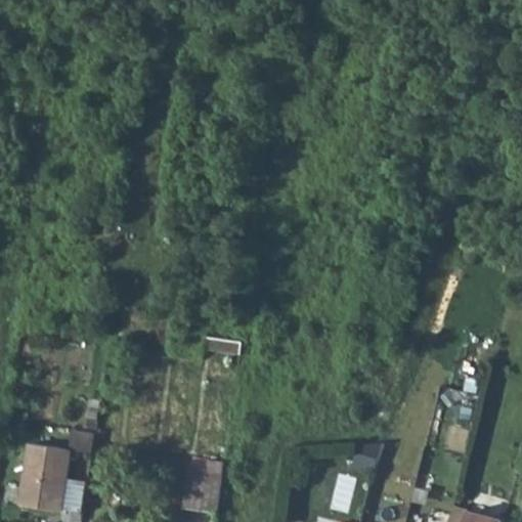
[(203,347),(240,353),(242,341),(205,336),(203,347)]
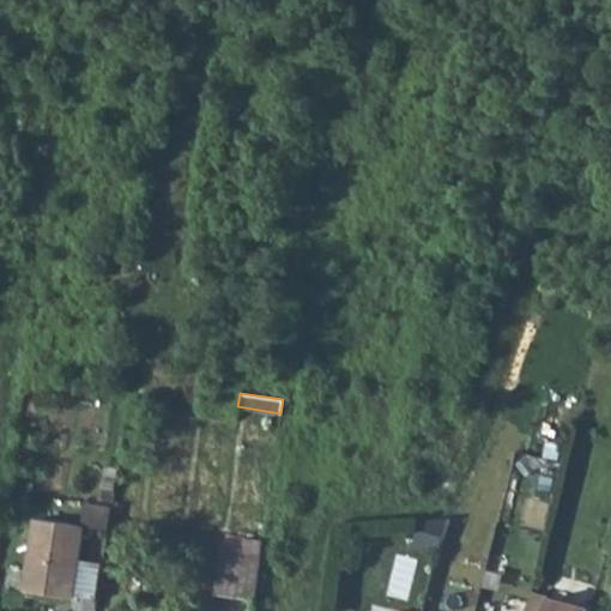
[(36,518),(25,592),(76,598),(86,528),(36,518)]
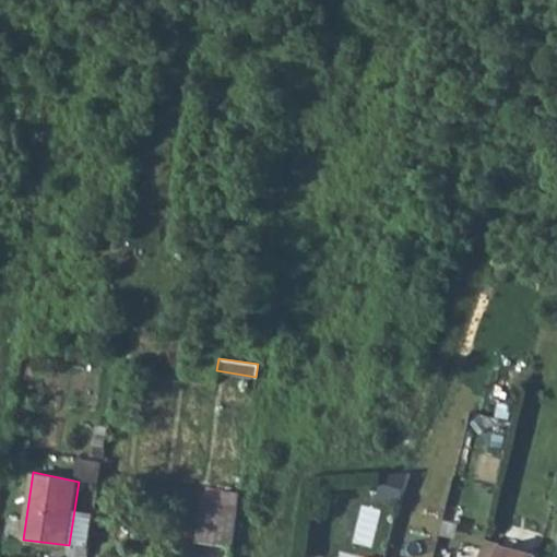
[(405,473),(380,474),(376,493),(399,499),(405,473)]
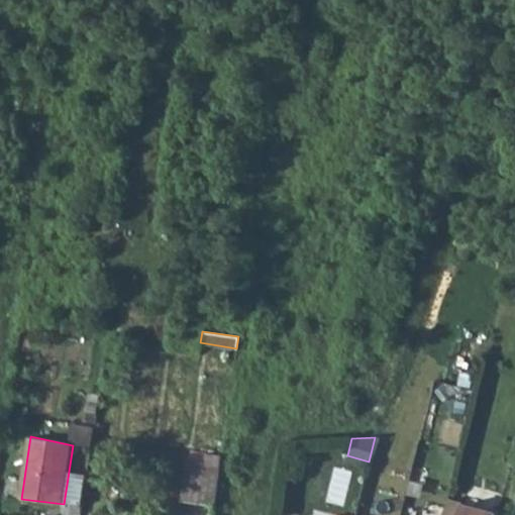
[(212,507),(219,457),(204,454),(203,465),(186,462),(180,502),(212,507)]
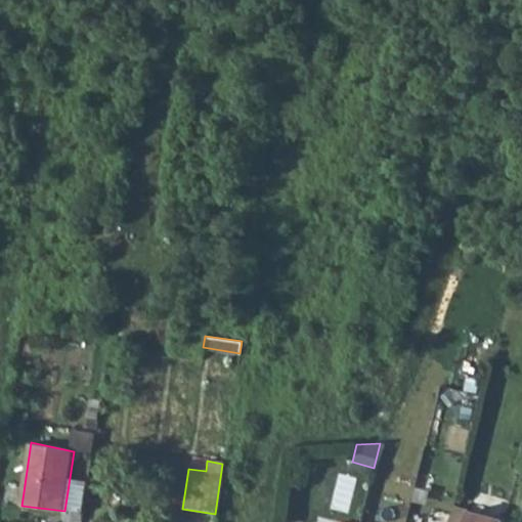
[(498,521),(499,518),(450,506),(446,521),(498,521)]
